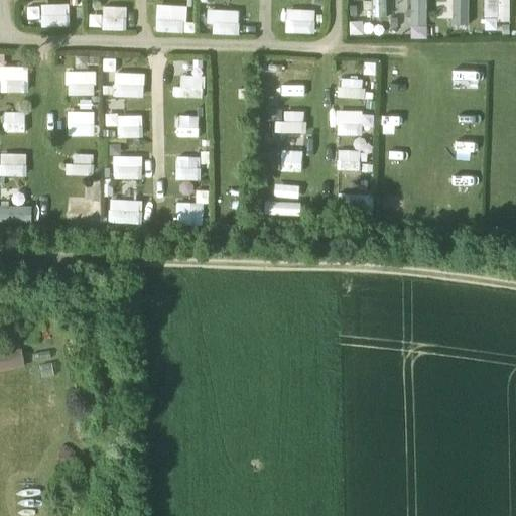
[(90,28),(127,29),(128,5),(116,5),(115,0),(103,0),(103,14),(90,13),(90,28)]
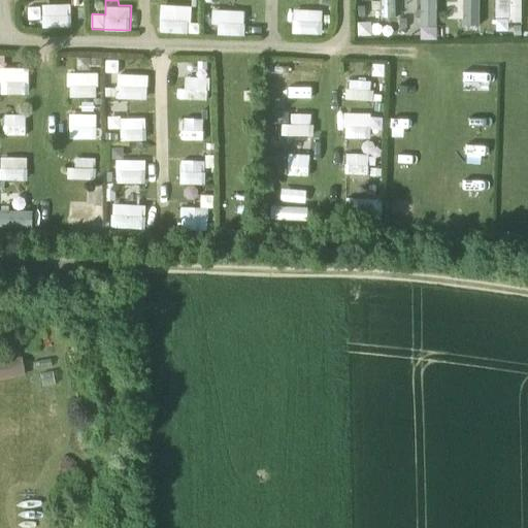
[(398,18),(397,0),(381,0),(382,19),(398,18)]
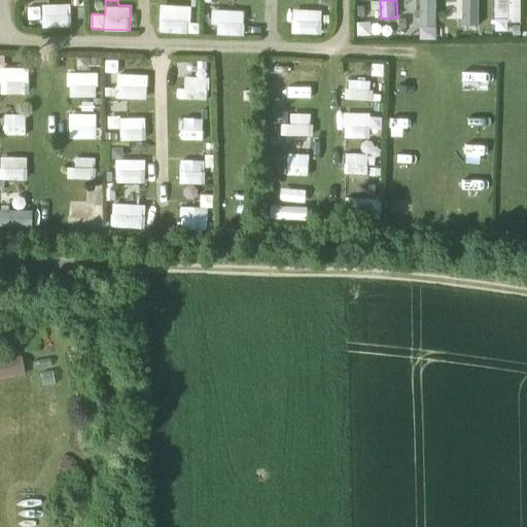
[(420,0),(419,38),(437,38),(437,0),(420,0)]
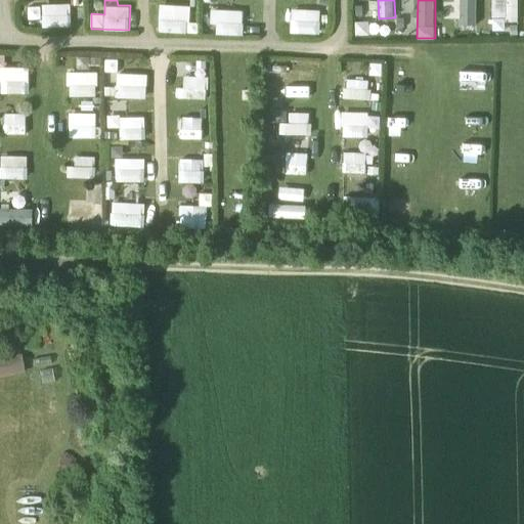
[(477,27),(477,0),(450,0),(450,18),(464,18),(464,27),(477,27)]
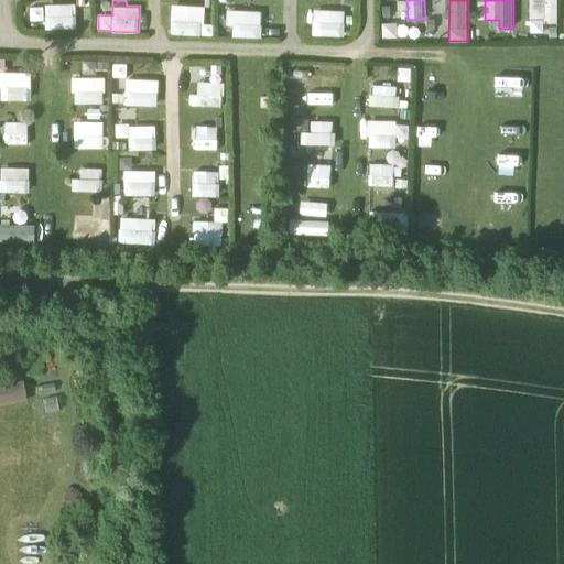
[(530,0),(531,20),(560,19),(559,0),(530,0)]
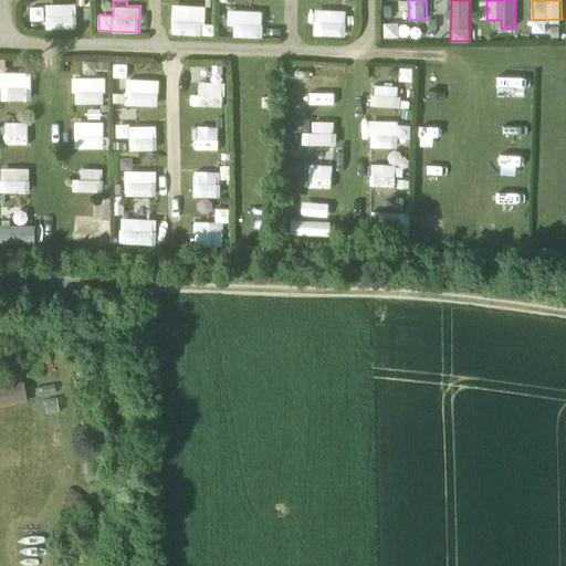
[(77,2),(45,4),(46,29),(77,28),(77,2)]
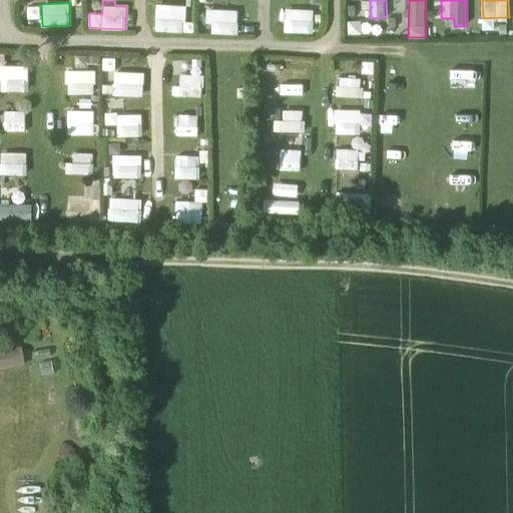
[(155,4),(155,31),(187,31),(188,4),(155,4)]
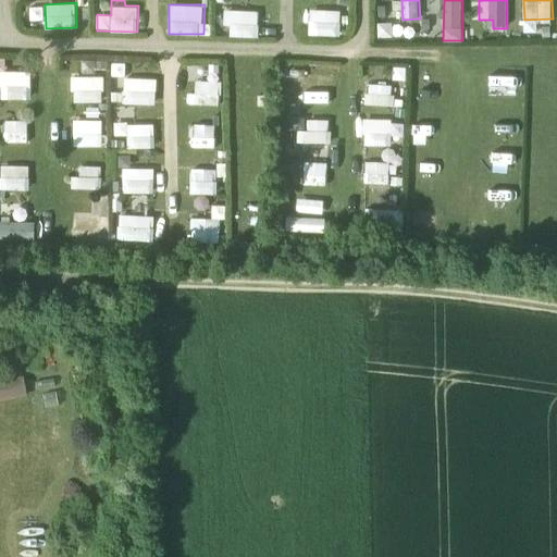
[(44,19),(42,5),(27,7),(28,20),(44,19)]
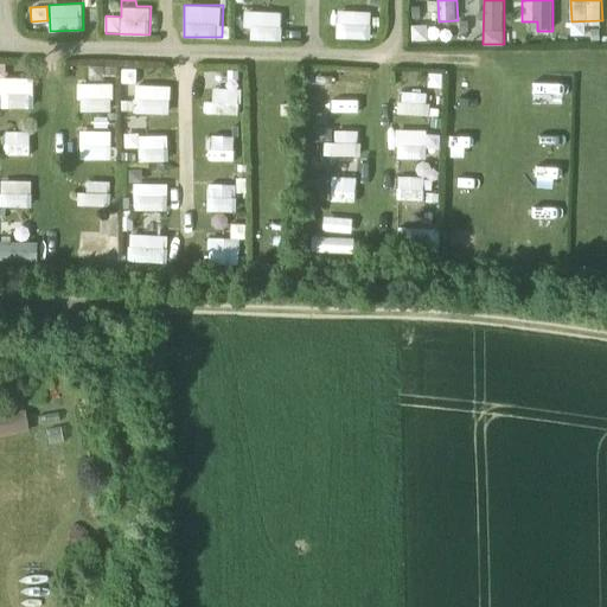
[(337,10),(336,39),(371,39),(372,11),(337,10)]
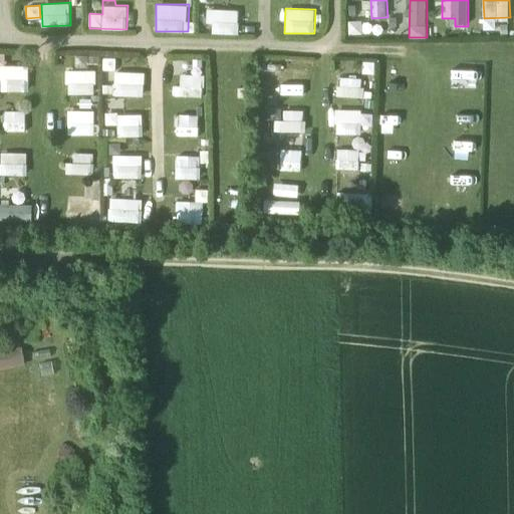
[(237,34),(237,12),(213,12),(213,33),(237,34)]
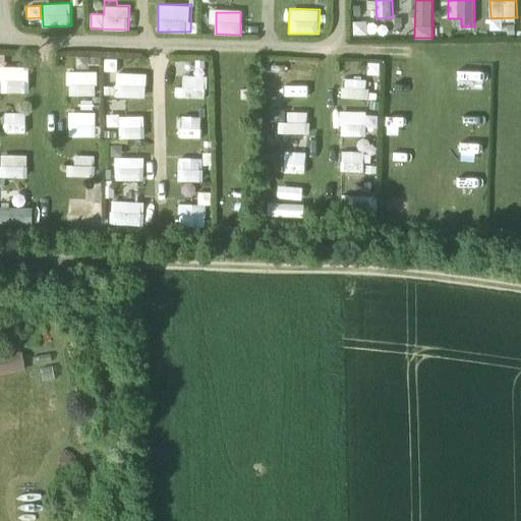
[(185,75),(207,74),(206,60),(184,62),(185,75)]
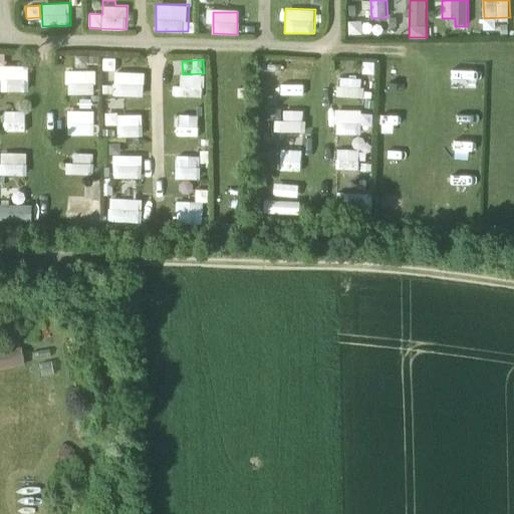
[(0,71),(1,91),(28,90),(28,69),(0,69),(0,71)]
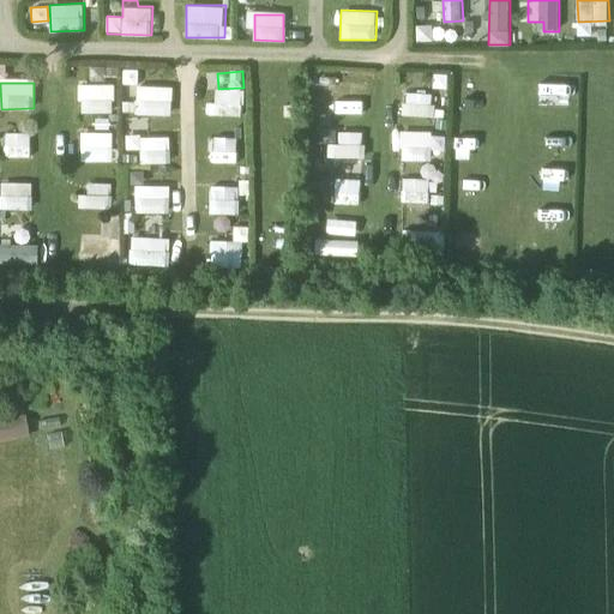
[(80,113),(115,112),(114,83),(79,84),(80,113)]
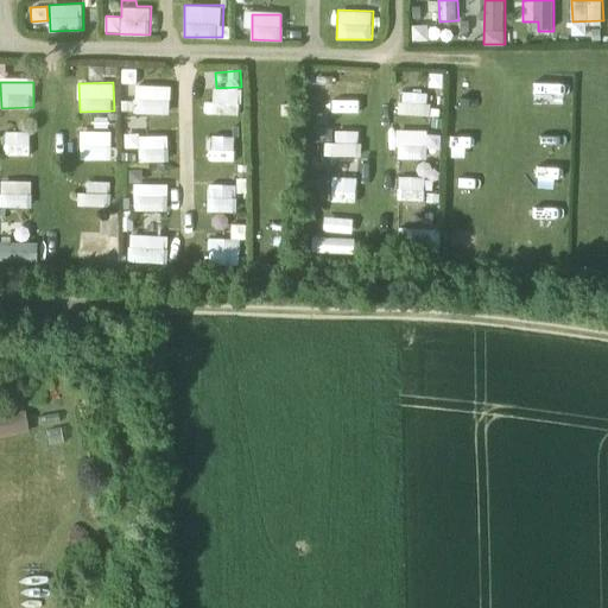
[(314,82),(312,102),(329,103),(330,82),(314,82)]
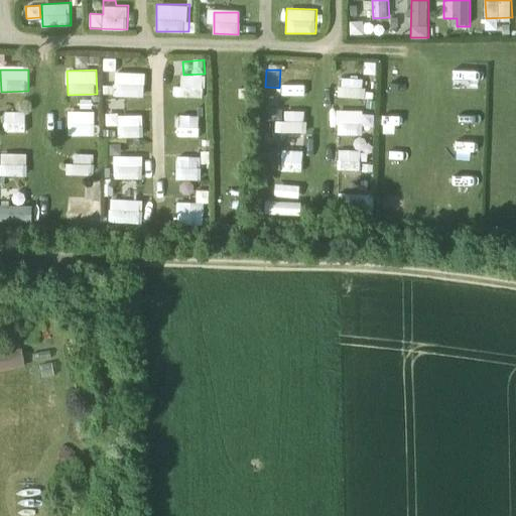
[(116,72),(115,96),(145,97),(145,72),(116,72)]
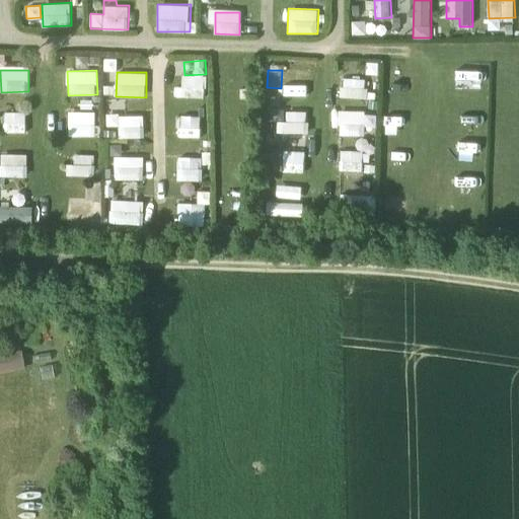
[(283,96),(310,96),(310,73),(282,73),(283,96)]
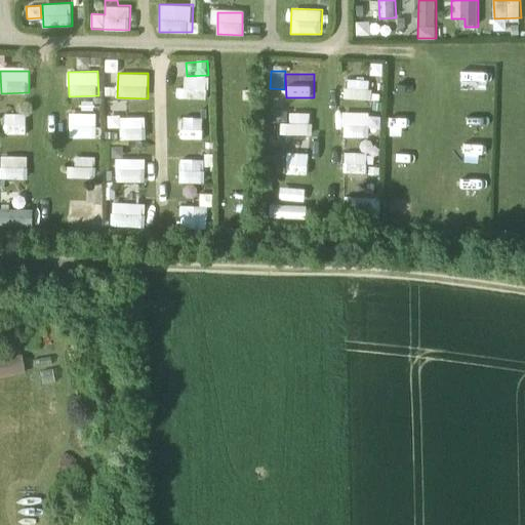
[(208,98),(208,77),(179,76),(179,98),(208,98)]
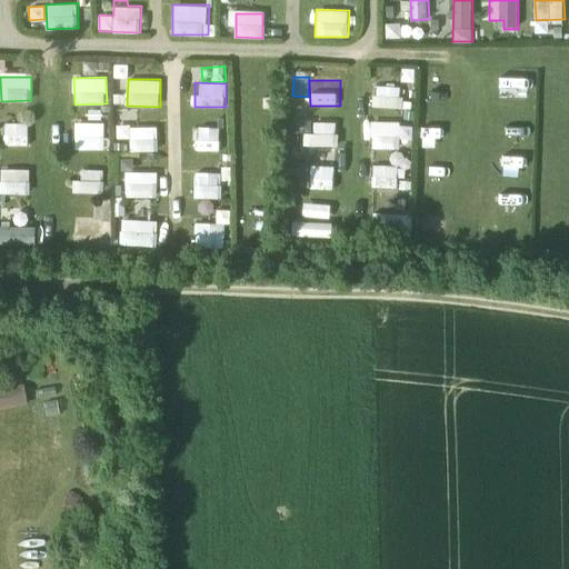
[(373,107),(401,108),(402,87),(375,86),(373,107)]
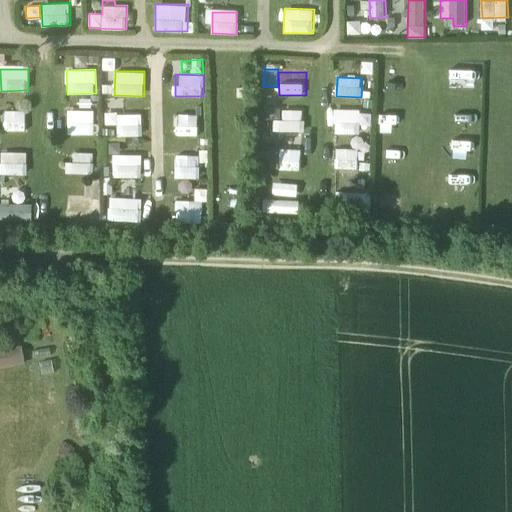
[(68,110),(69,134),(96,133),(95,109),(68,110)]
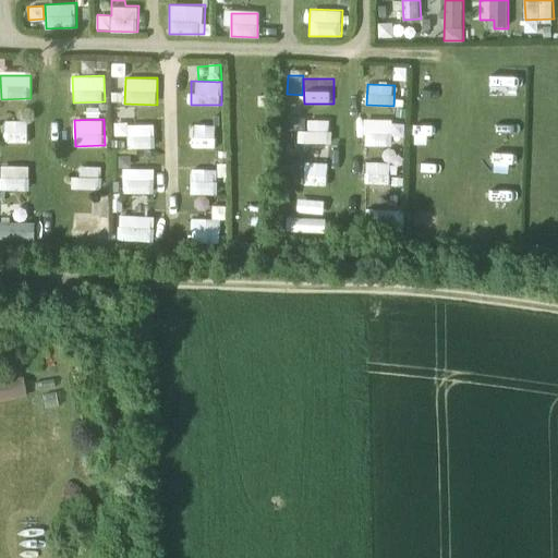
[(28,120),(4,120),(4,142),(28,142),(28,120)]
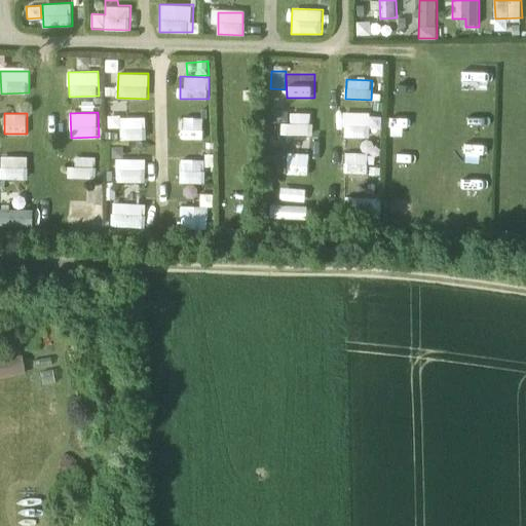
[(109,127),(119,128),(119,140),(146,140),(146,116),(109,116),(109,127)]
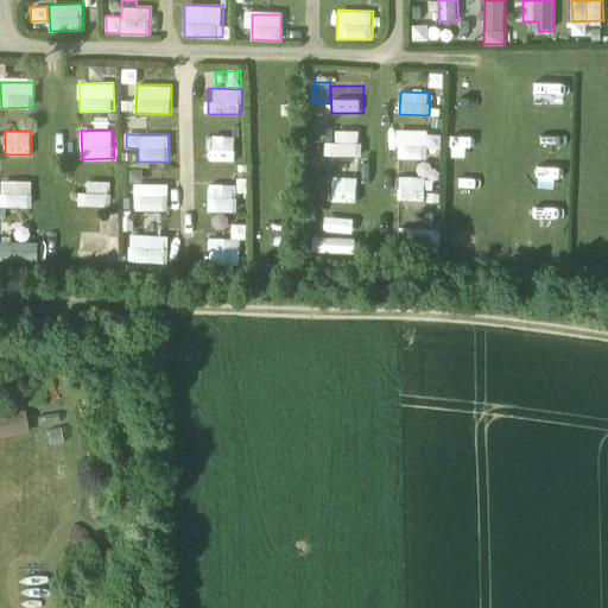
[(0,206),(32,207),(33,181),(1,179),(0,206)]
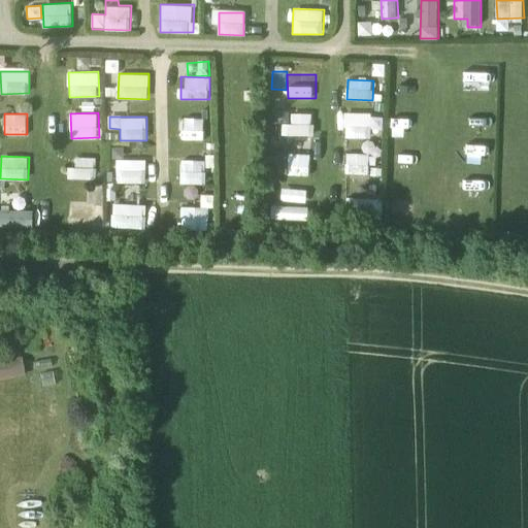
[(146,183),(146,159),(116,159),(116,183),(146,183)]
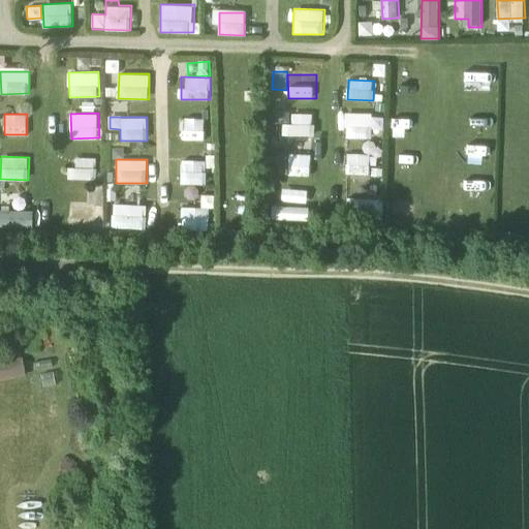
[(182,185),(207,184),(206,160),(181,161),(182,185)]
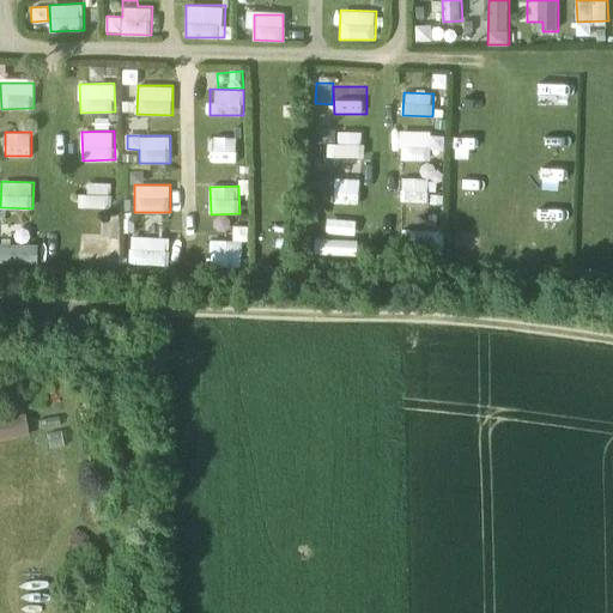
[(111,190),(87,190),(86,206),(111,206),(111,190)]
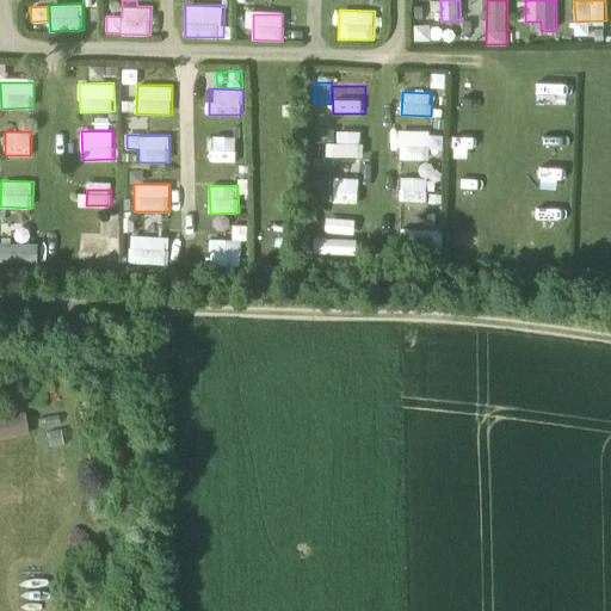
[(84,235),(84,259),(107,259),(107,235),(84,235)]
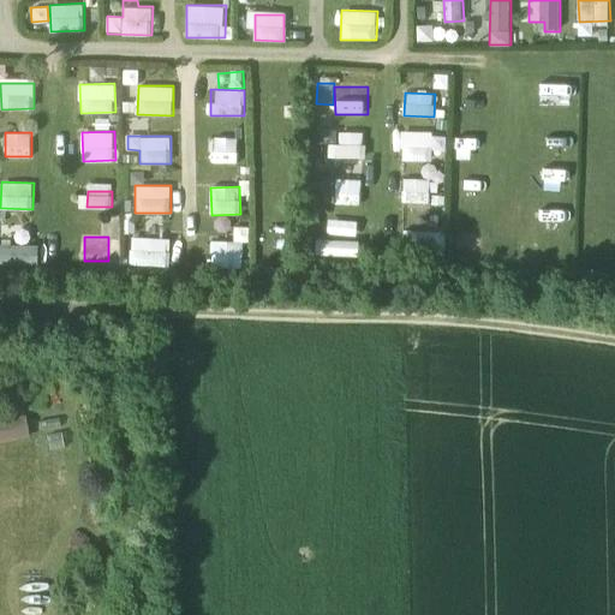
[(131,266),(171,266),(171,237),(131,237),(131,266)]
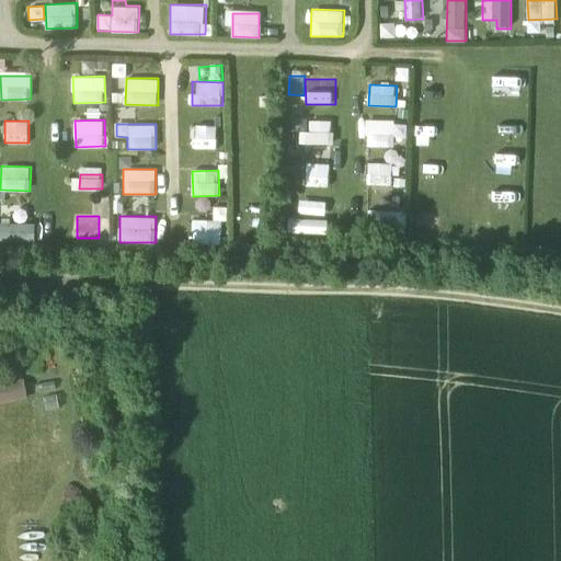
[(194,219),(193,241),(221,241),(222,220),(194,219)]
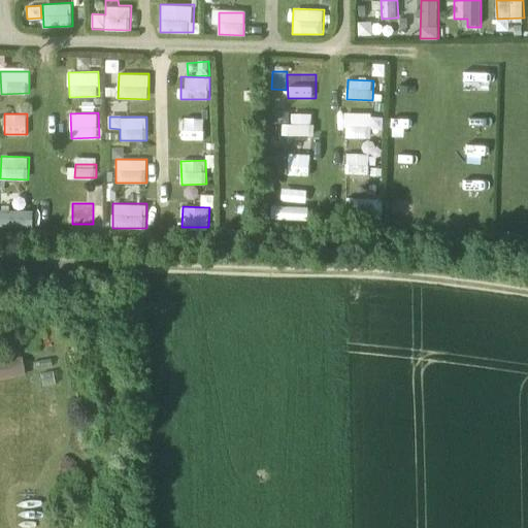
[(35,209),(0,208),(0,227),(34,228),(35,209)]
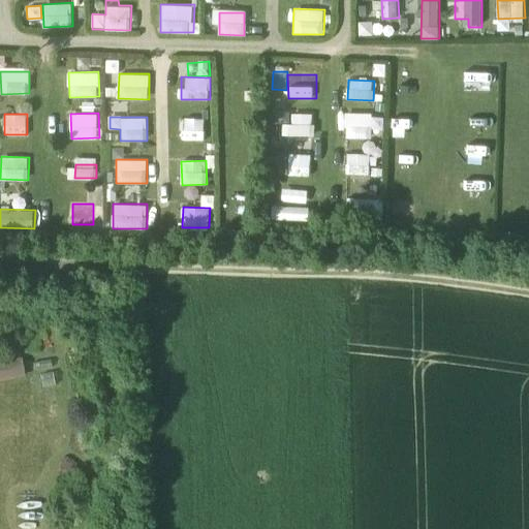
[(22,355),(0,362),(0,378),(1,382),(28,373),(22,355)]
